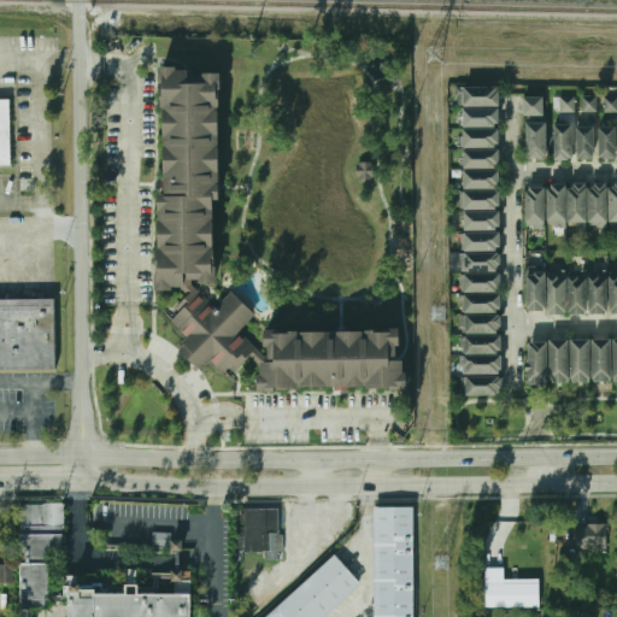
[(212,76),(184,75),(180,70),(156,70),(154,198),(151,200),(150,288),(182,289),(182,309),(170,321),(186,338),(180,345),(180,352),(193,365),(213,365),(218,371),(224,371),(229,366),(236,366),(252,351),(252,344),(240,331),(252,321),(252,313),(230,292),(222,300),(209,300),(210,201),(211,201),(212,76)]
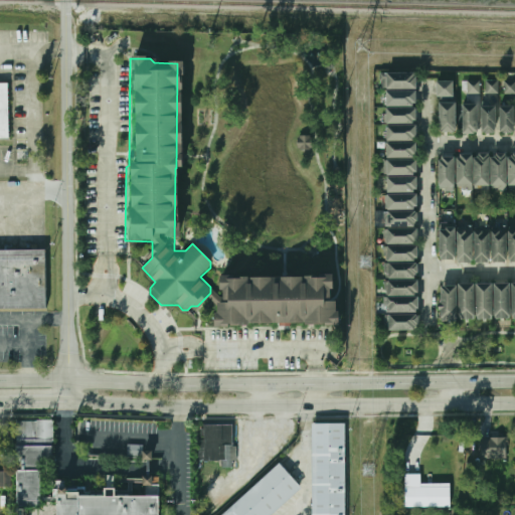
[(386,89),(386,72),(416,72),(416,89),(386,89)]
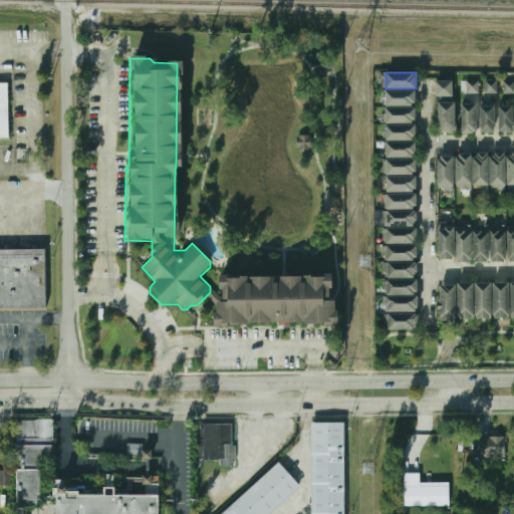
[(466,92),(479,93),(479,80),(466,79),(466,92)]
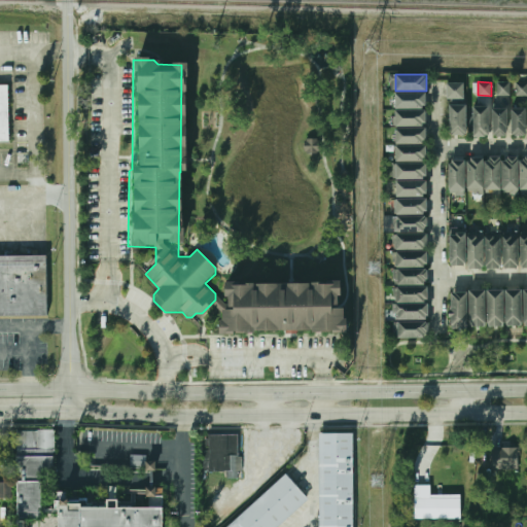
[(510,81),(496,81),(497,95),(511,95),(510,81)]
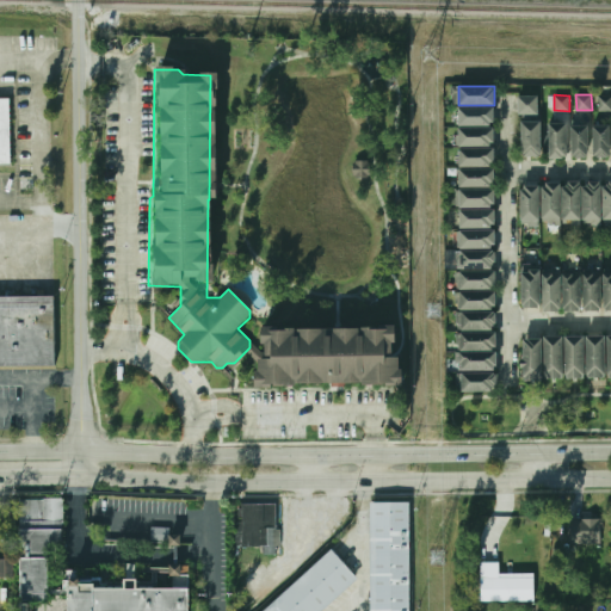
[(610,94),(598,94),(598,111),(610,110),(610,94)]
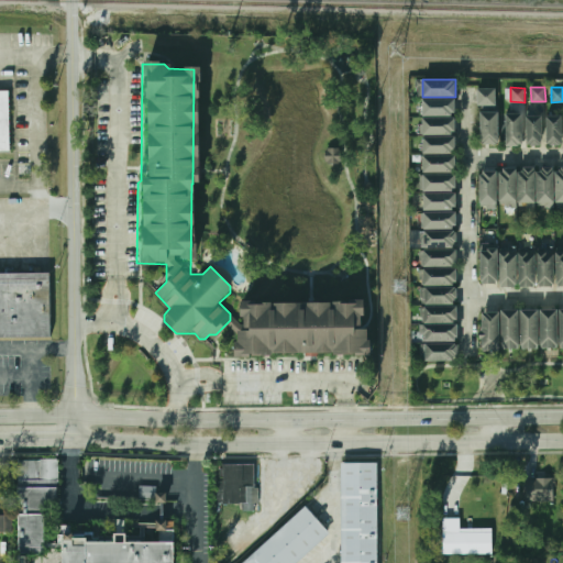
[(495,88),(475,88),(475,105),(495,105),(495,88)]
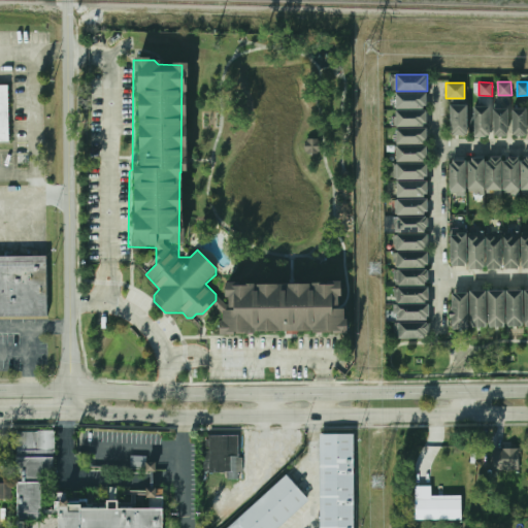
[(0,86),(8,86),(9,142),(0,142),(0,86)]
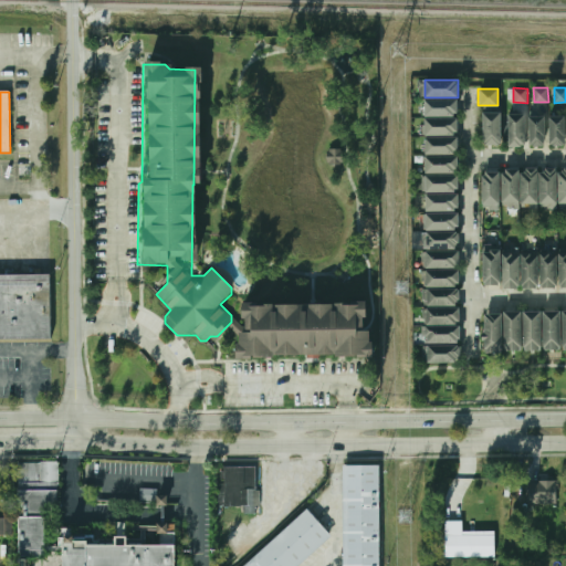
[(425,116),(425,100),(458,100),(458,116),(425,116)]
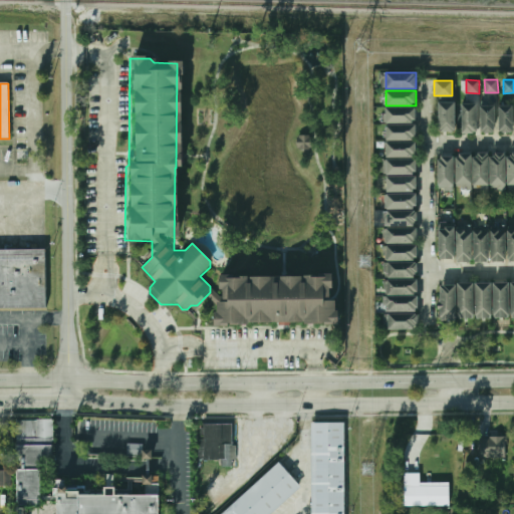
[(437,130),(454,130),(454,100),(437,100),(437,130)]
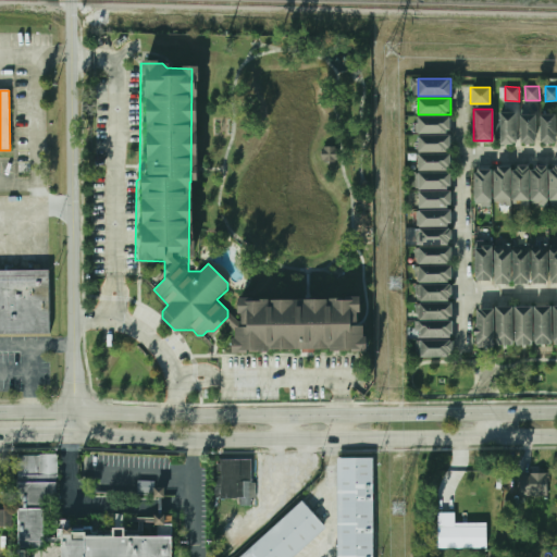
[(515,111),(498,111),(498,143),(515,143),(515,111)]
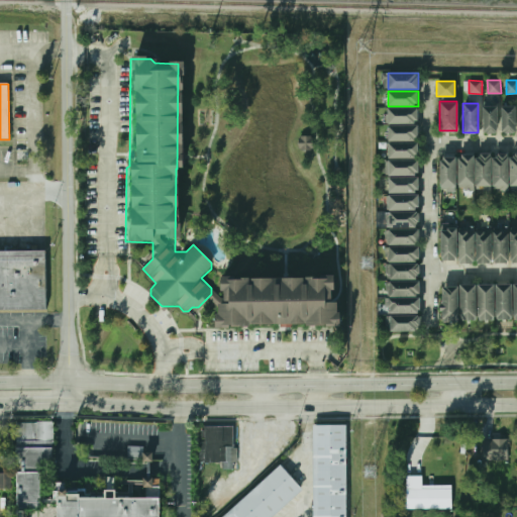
[(482,132),(495,132),(495,105),(482,105),(482,132)]
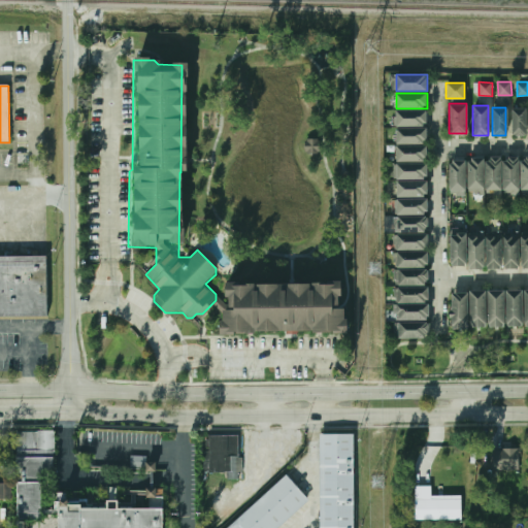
[(510,135),(525,135),(525,107),(510,107),(510,135)]
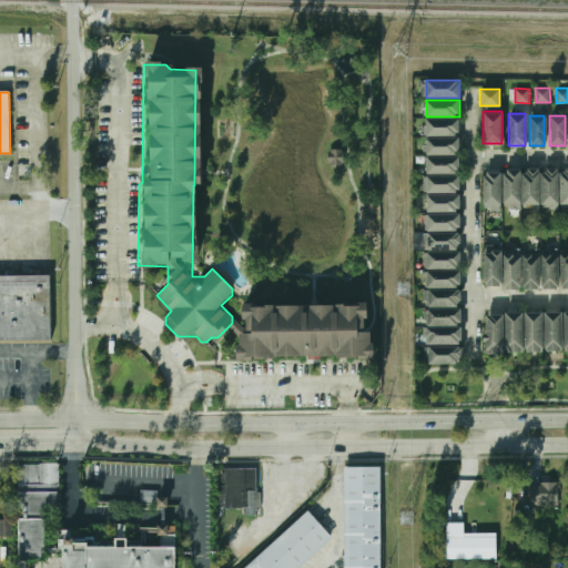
[(458,120),(458,135),(426,135),(426,120),(458,120)]
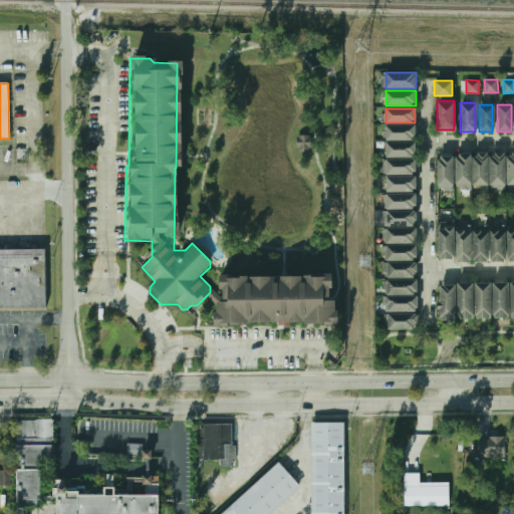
[(386,140),(386,124),(416,124),(416,140),(386,140)]
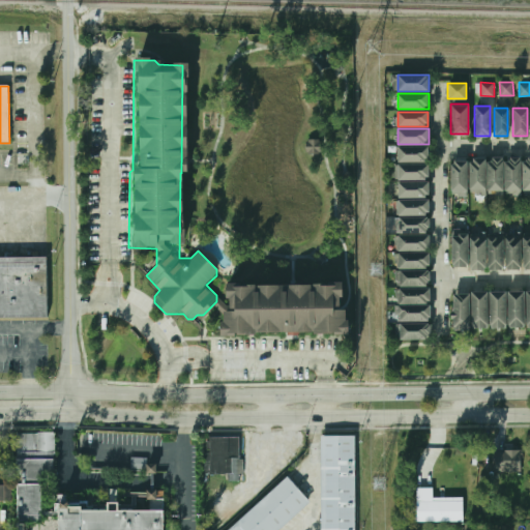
[(306,140),(306,154),(322,154),(321,139),(306,140)]
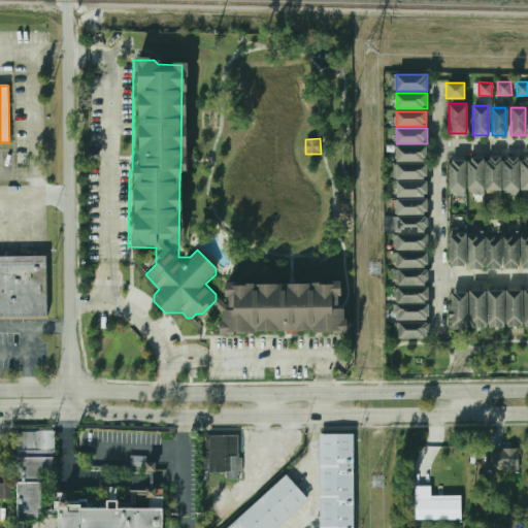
[(397,161),(397,146),(427,146),(427,161),(397,161)]
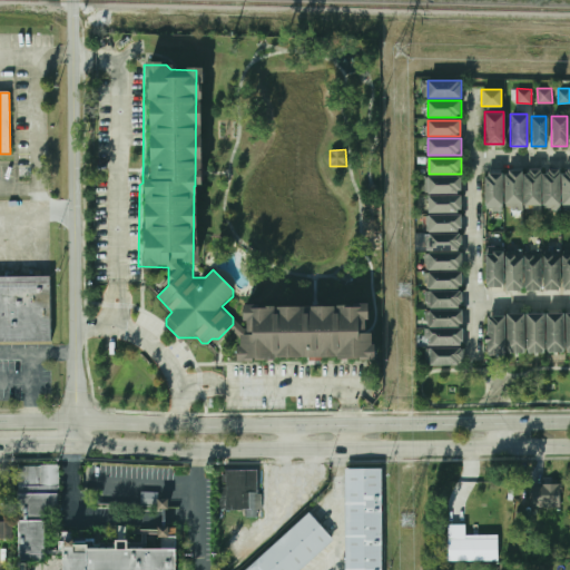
[(524,206),(524,170),(541,170),(541,206),(524,206)]
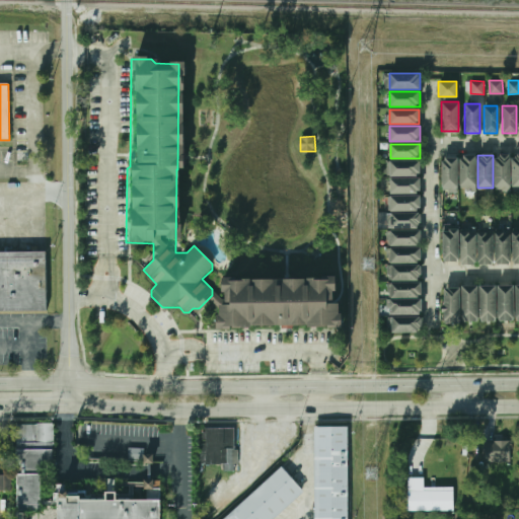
[(495,188),(495,155),(511,155),(511,188),(495,188)]
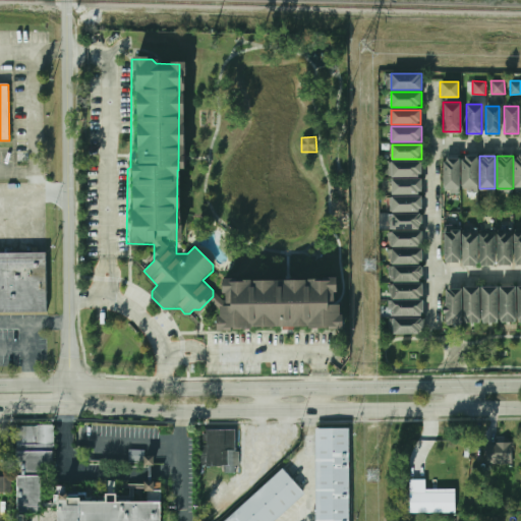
[(462,189),(462,157),(477,157),(477,189),(462,189)]
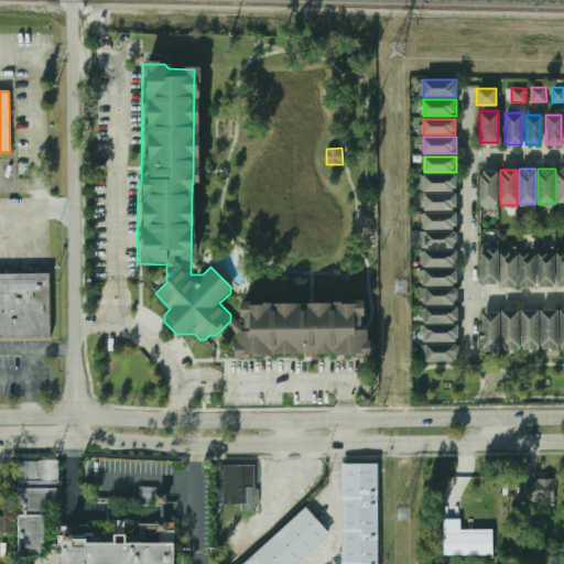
[(480,204),(480,172),(498,172),(498,204),(480,204)]
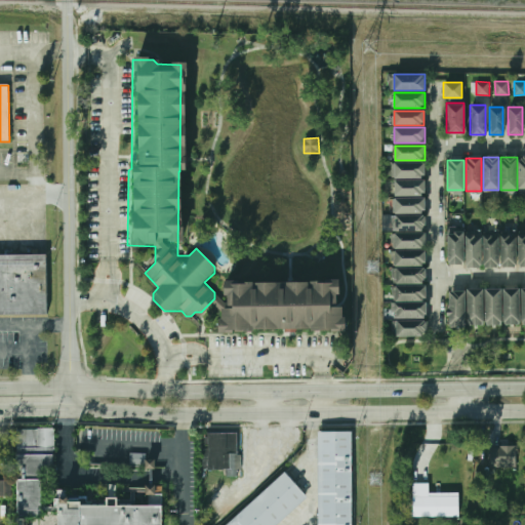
[(395,178),(395,162),(426,162),(426,178),(395,178)]
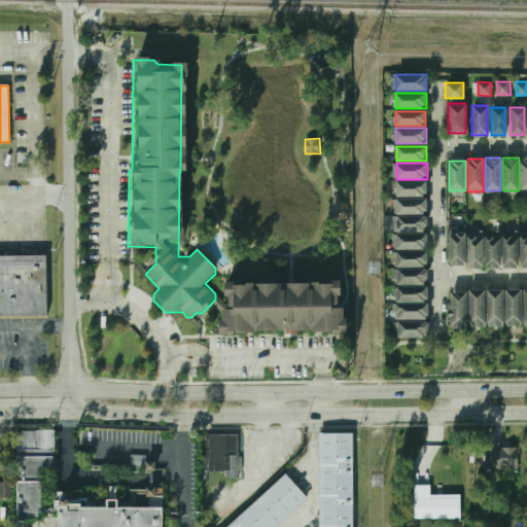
[(396,197),(396,181),(426,181),(426,197),(396,197)]
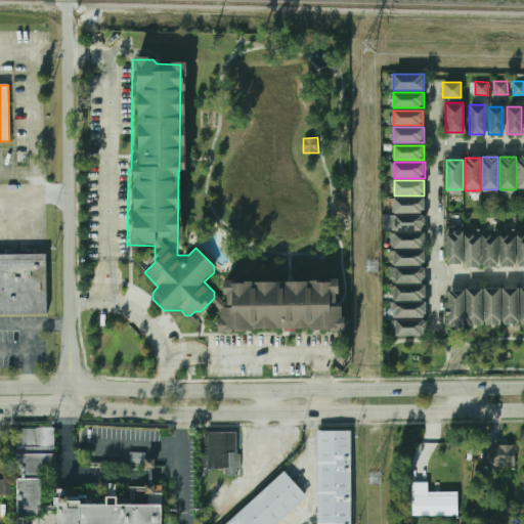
[(394,213),(394,198),(425,198),(425,213),(394,213)]
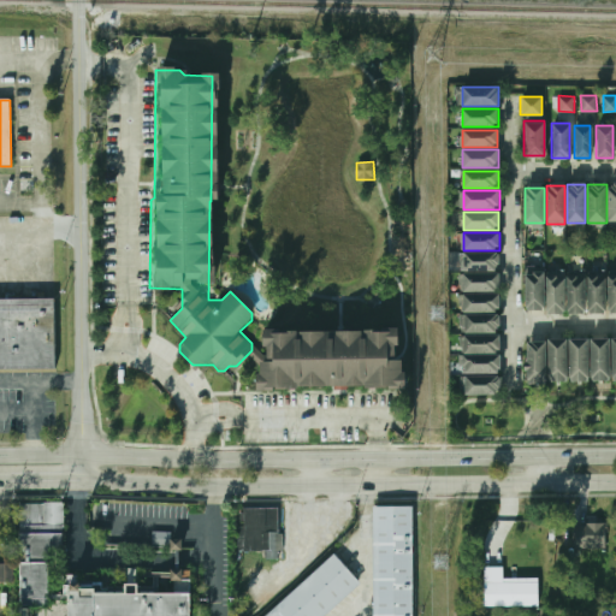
[(463,271),(463,253),(498,253),(498,270),(463,271)]
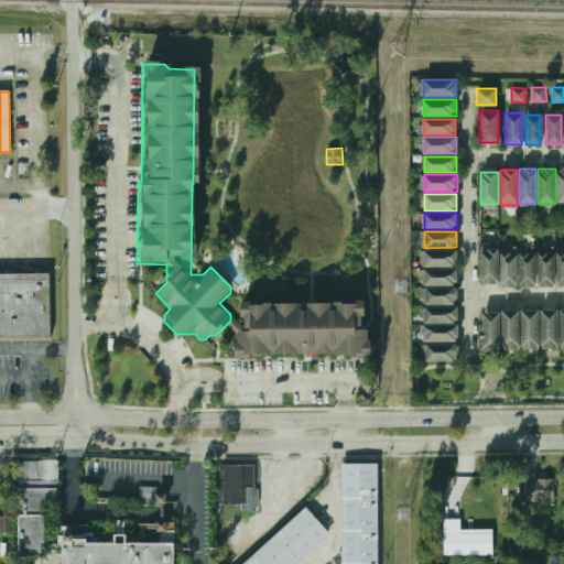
[(425,267),(425,250),(456,250),(456,267),(425,267)]
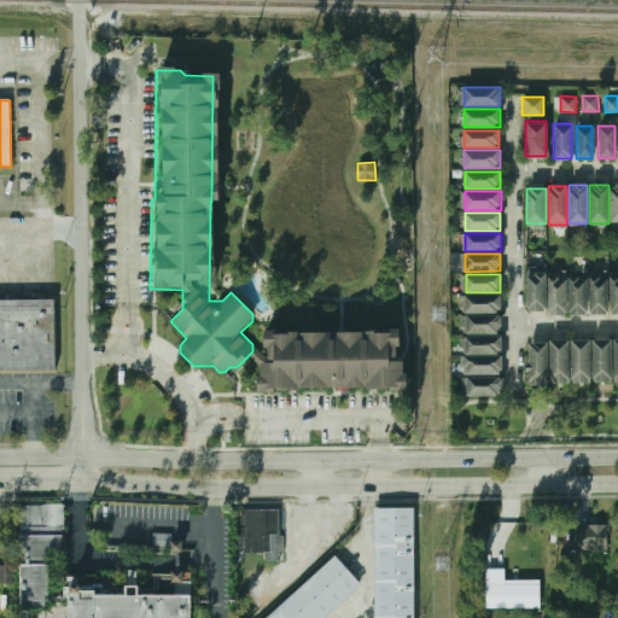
[(528,274),(547,274),(547,309),(528,309),(528,274)]
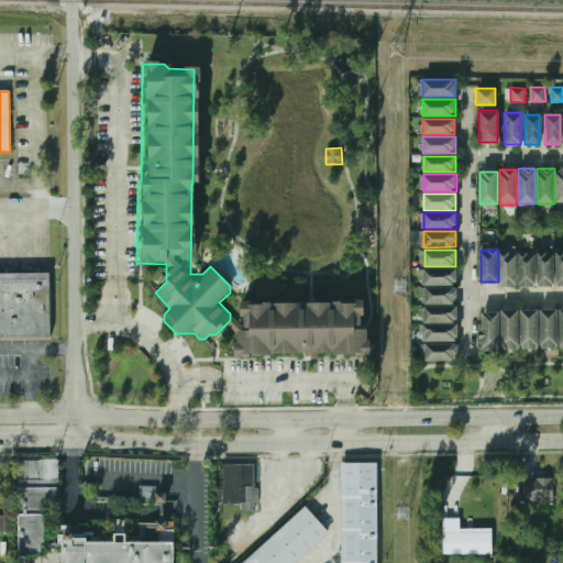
[(519,252),(534,252),(534,283),(519,283),(519,252)]
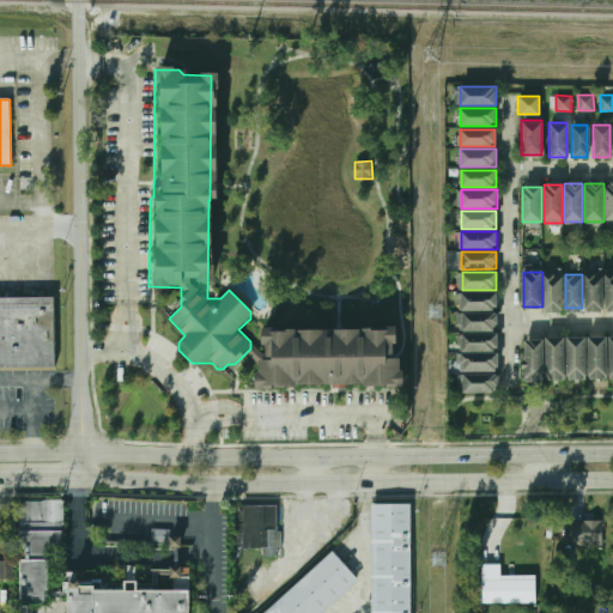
[(586,274),(605,274),(605,305),(586,305),(586,274)]
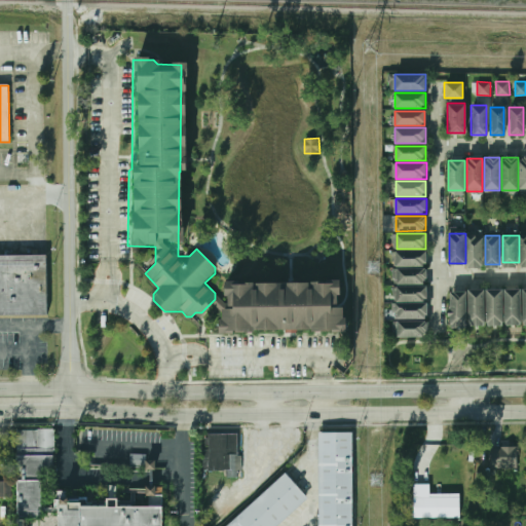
[(467,236),(483,236),(483,264),(467,264),(467,236)]
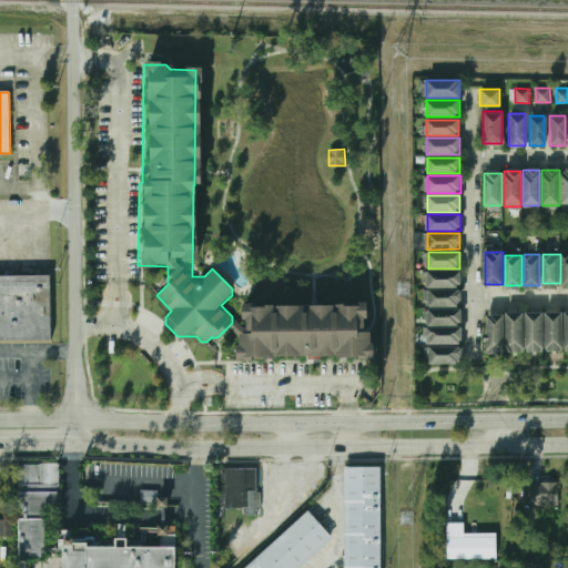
[(428,287),(428,271),(459,271),(459,287),(428,287)]
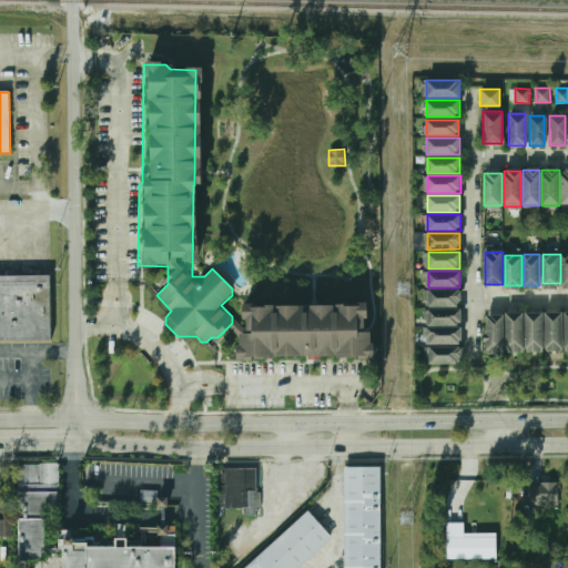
[(0,276),(48,276),(49,341),(0,341),(0,276)]
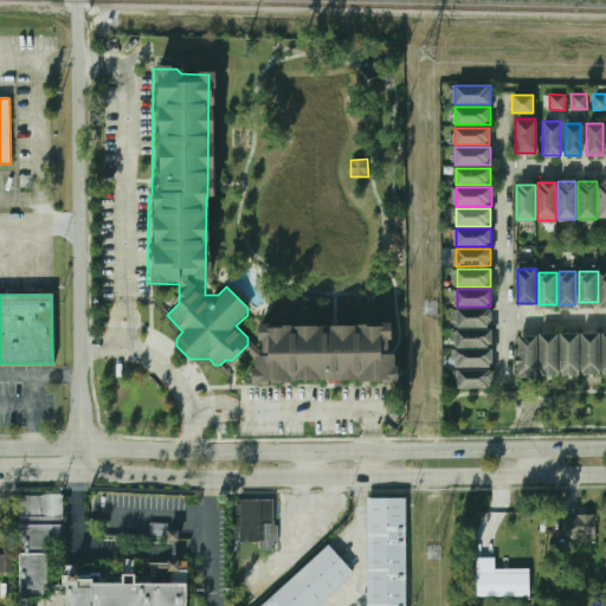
[(457,328),(457,309),(490,309),(490,328),(457,328)]
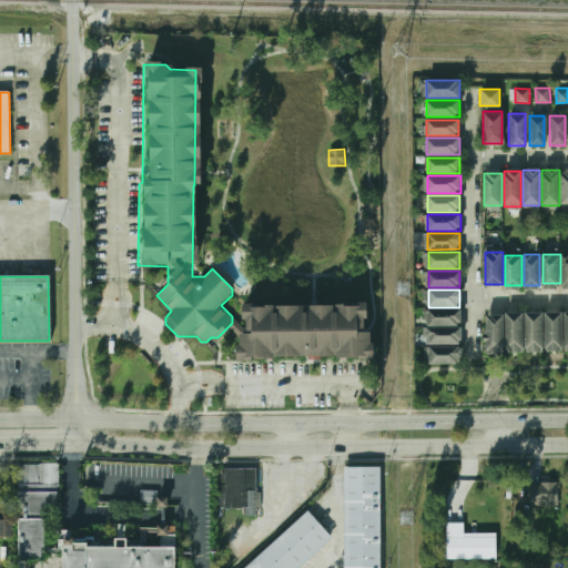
[(361,303),(234,303),(234,355),(367,355),(367,330),(361,330),(361,303)]
